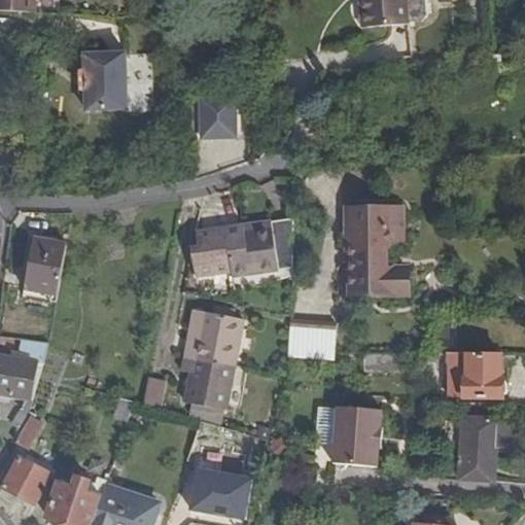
[(0,0),(0,8),(34,10),(34,0),(0,0)]
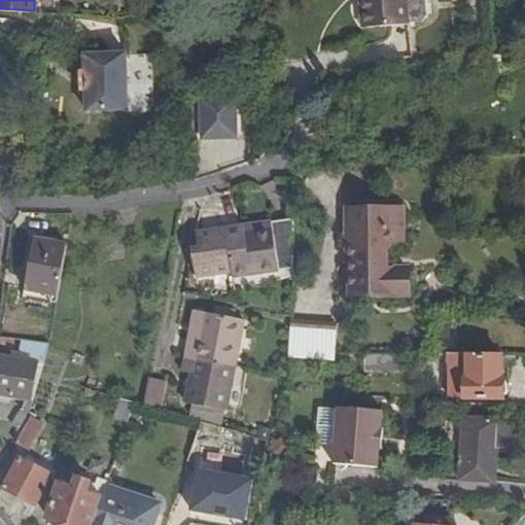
[(363,0),(366,26),(408,22),(408,20),(405,0),(363,0)]
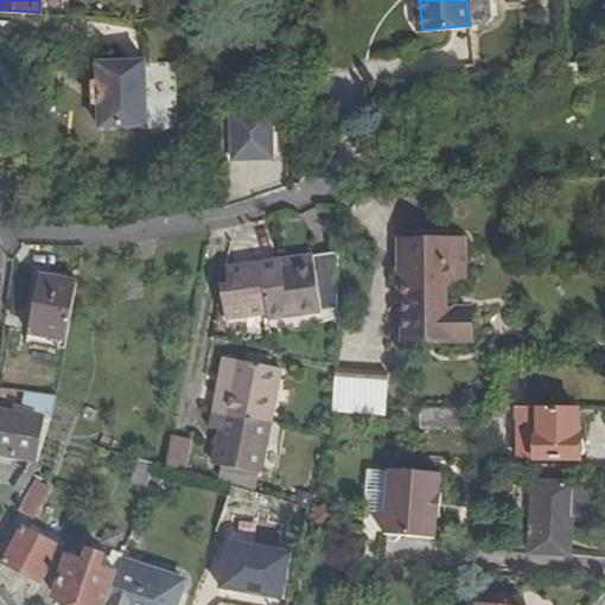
[(466,0),(470,23),(484,21),(490,16),(488,0),(466,0)]
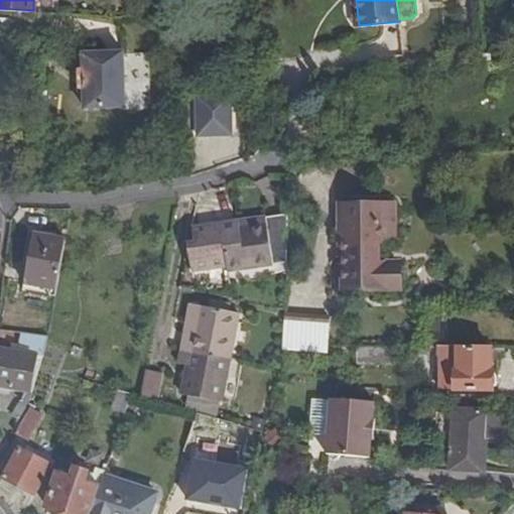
[(122,49),(82,50),(83,106),(123,105),(122,49)]
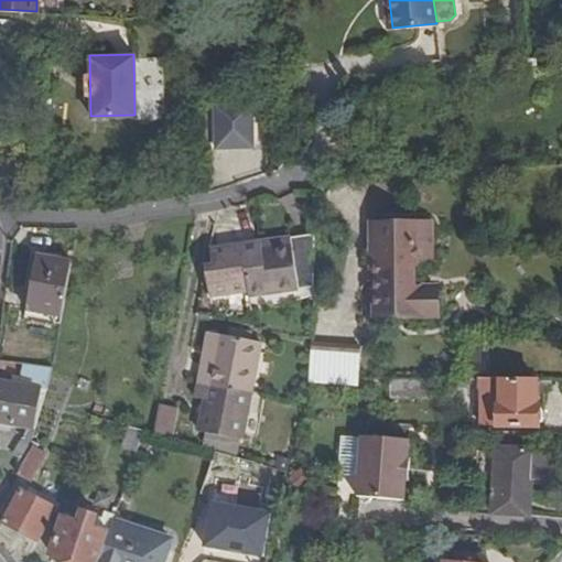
[(250,100),(214,101),(215,146),(252,144),(250,100)]
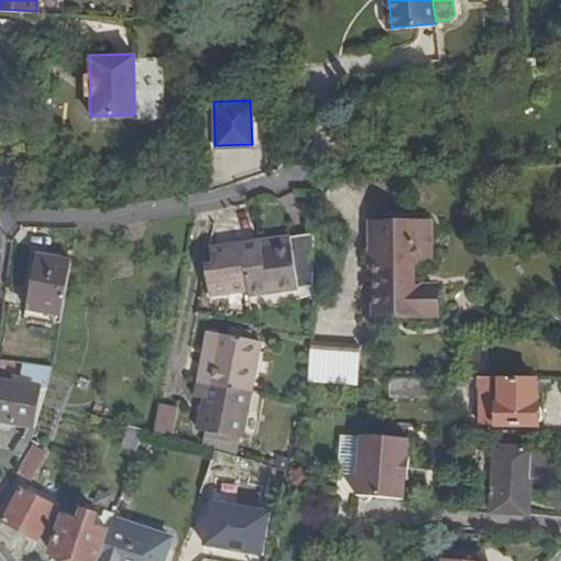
[(428,221),(370,222),(370,262),(375,262),(375,271),(373,271),(373,314),(435,312),(435,285),(415,286),(415,261),(415,241),(428,241),(428,221)]
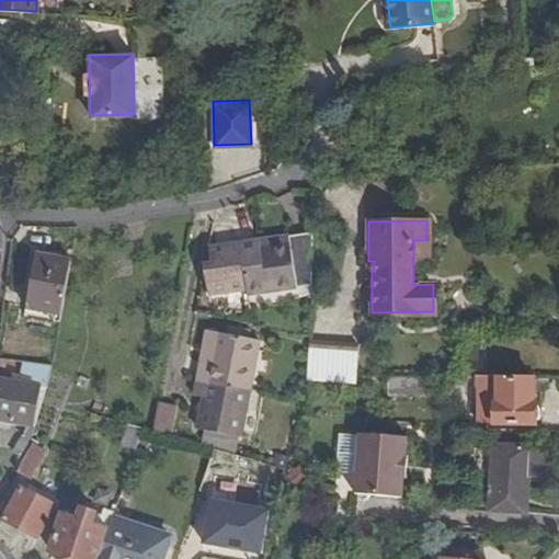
[(257,239),(208,246),(210,262),(203,263),(207,293),(246,287),(247,293),(309,284),(311,231),(286,235),(287,242),(258,247),(257,239)]
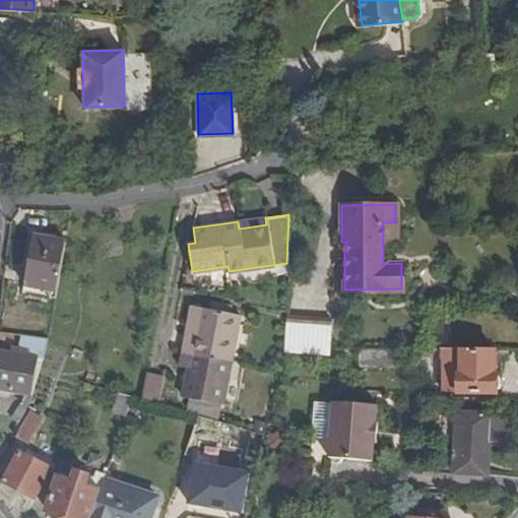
[(265,217),(238,221),(239,229),(266,224),(265,217)]
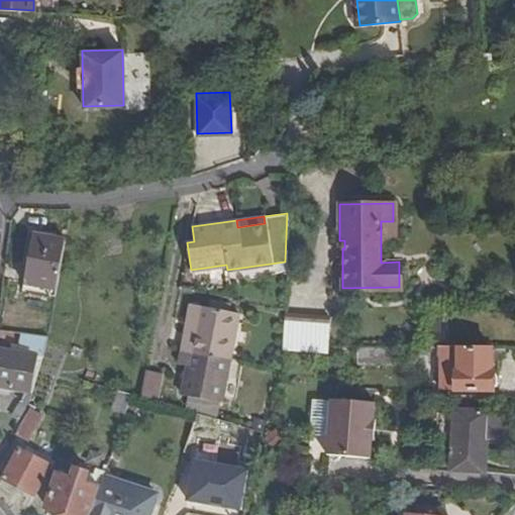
[(393,221),(381,221),(381,239),(393,239),(393,221)]
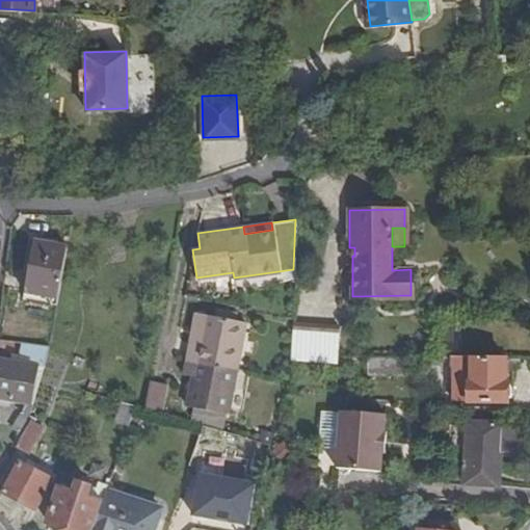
[(65,245),(32,239),(23,290),(56,296),(65,245)]
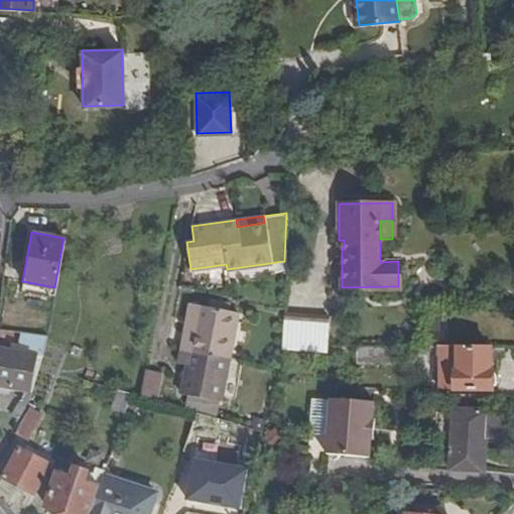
[(54,287),(22,281),(21,288),(53,294),(54,287)]
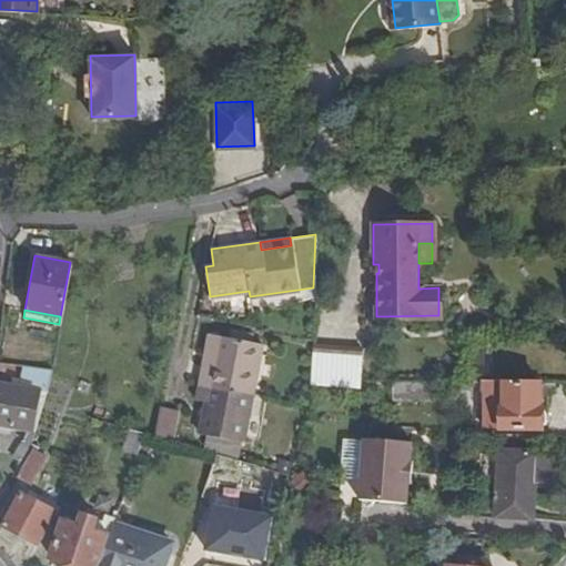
[(229,337),(218,335),(211,367),(202,366),(196,398),(205,401),(199,433),(206,434),(203,450),(238,456),(241,441),(242,442),(261,343),(250,341),(252,333),(230,329),(229,337)]
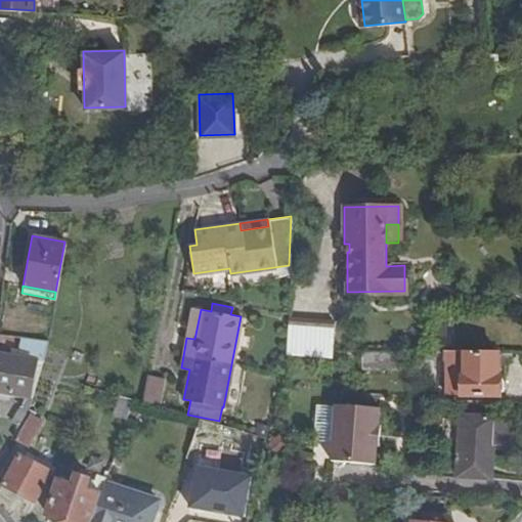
[(201,309),(192,307),(186,338),(194,339),(201,309)]
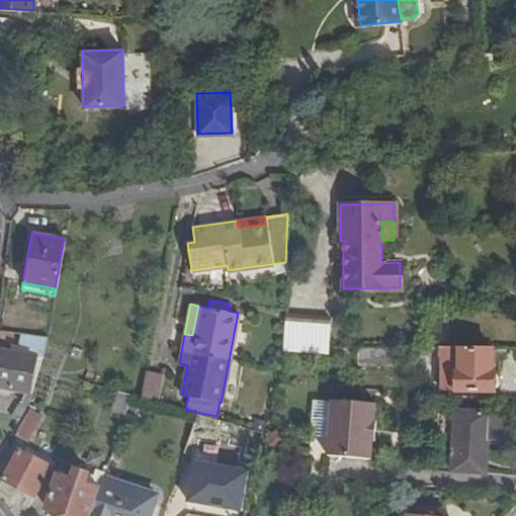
[(330,318),(283,314),(281,350),(326,353),(327,345),(330,318)]
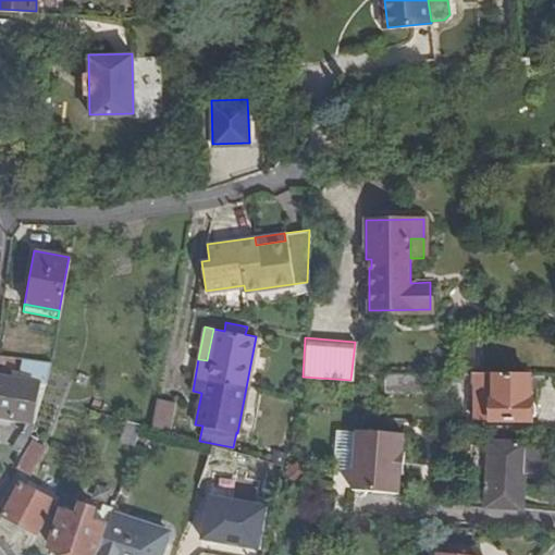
[(50,361),(23,357),(20,372),(29,373),(28,380),(0,375),(0,415),(25,420),(21,434),(13,448),(23,454),(24,451),(31,440),(28,438),(50,361)]
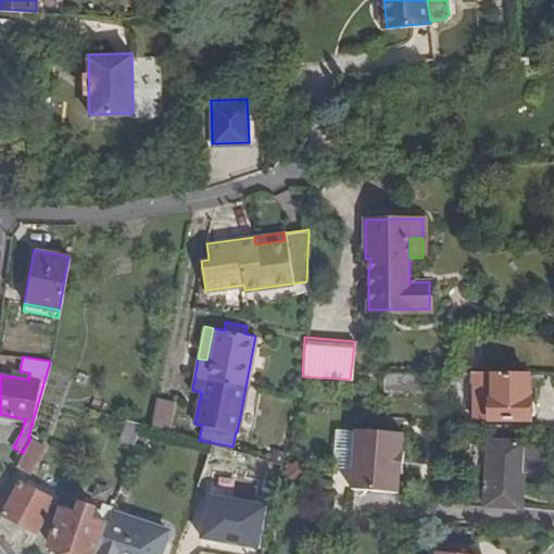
[(420,372),(382,372),(382,390),(420,390),(420,372)]
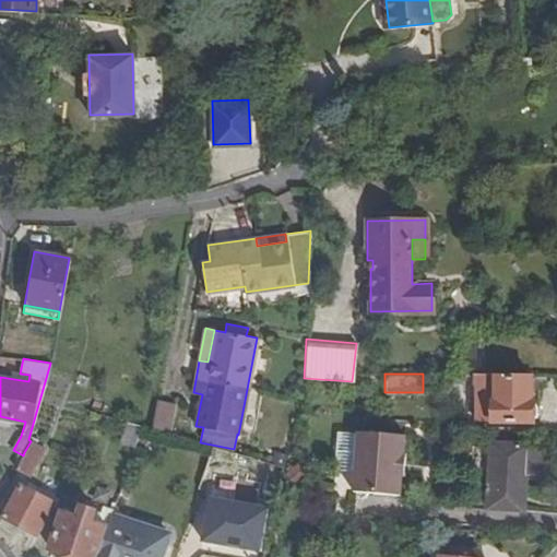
[(533,375),(474,375),(474,383),(482,383),(482,391),(475,391),(475,419),(492,421),(533,422),(533,417),(535,417),(536,415),(536,405),(535,403),(533,403),(533,375)]
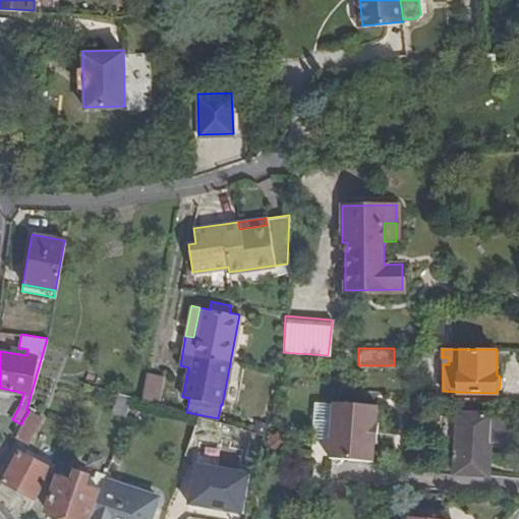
[(164,376),(146,371),(140,399),(158,403),(164,376)]
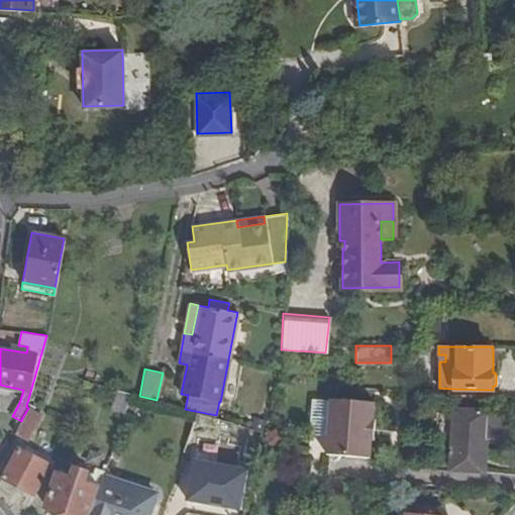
[(130,393),(118,390),(112,407),(124,411),(130,393)]
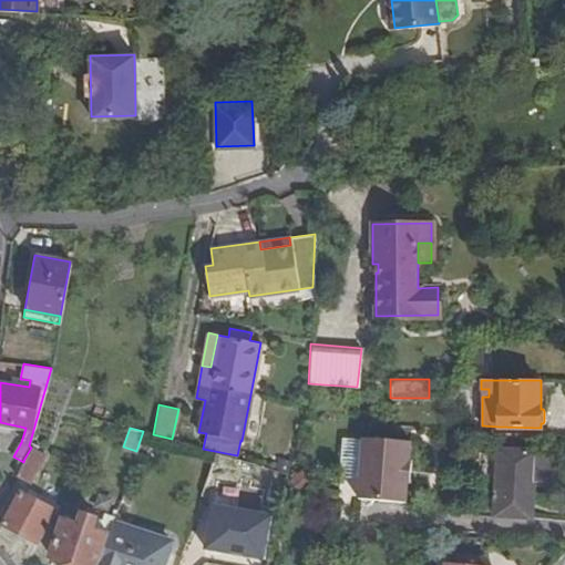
[(362,439),(342,437),(339,474),(359,476),(362,439)]
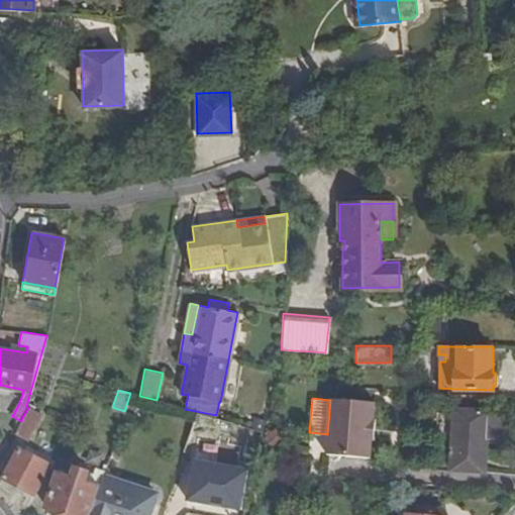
[(374,401),(330,398),(330,400),(327,434),(325,453),(369,456),(371,437),(373,438),(375,420),(372,420),(374,401)]
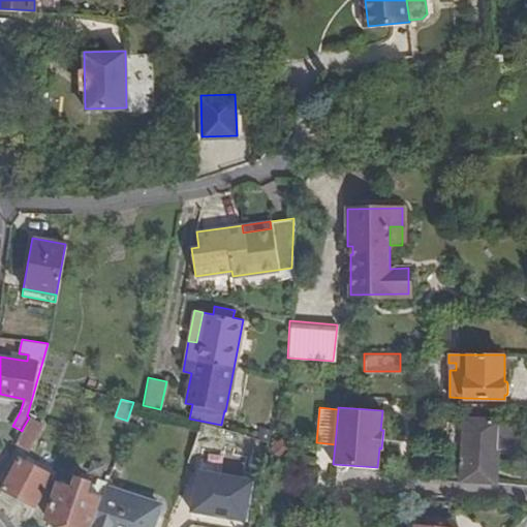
[(41,424),(29,417),(23,428),(35,434),(41,424)]
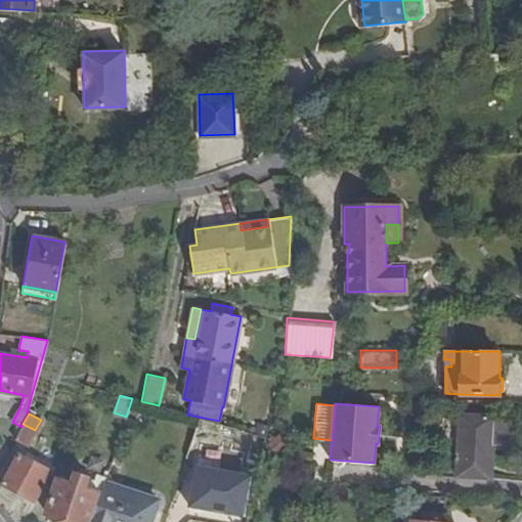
[(512,417),(460,414),(455,475),(489,478),(492,444),(510,445),(512,417)]
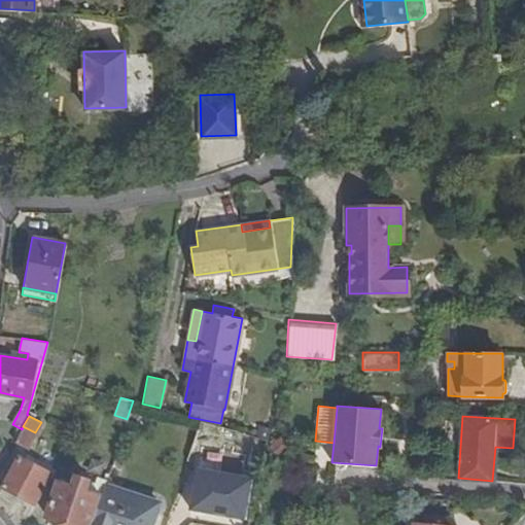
[(222,426),(200,420),(186,459),(214,464),(220,438),(222,426)]
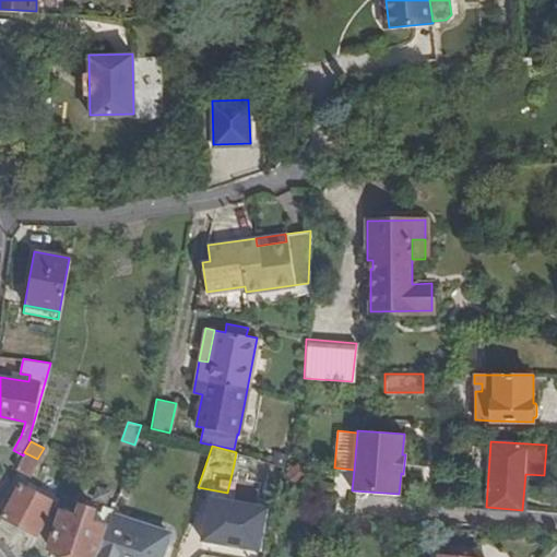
[(37,459),(24,452),(23,455),(16,469),(28,475),(37,459)]
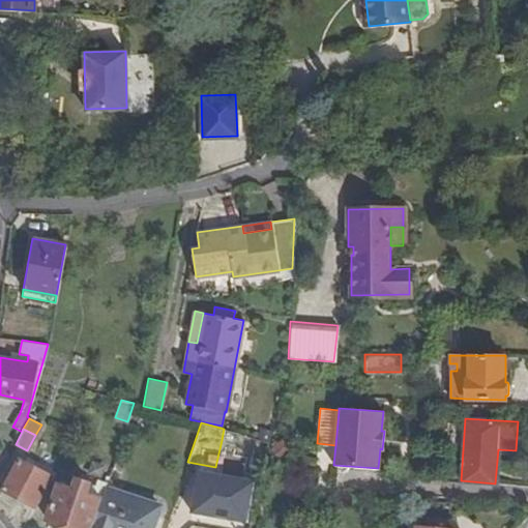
[(242,434),(224,429),(222,440),(239,445),(242,434)]
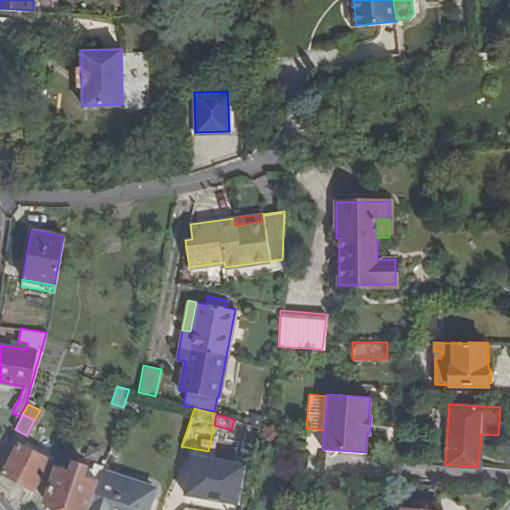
[(48,459),(18,443),(2,473),(33,489),(48,459)]
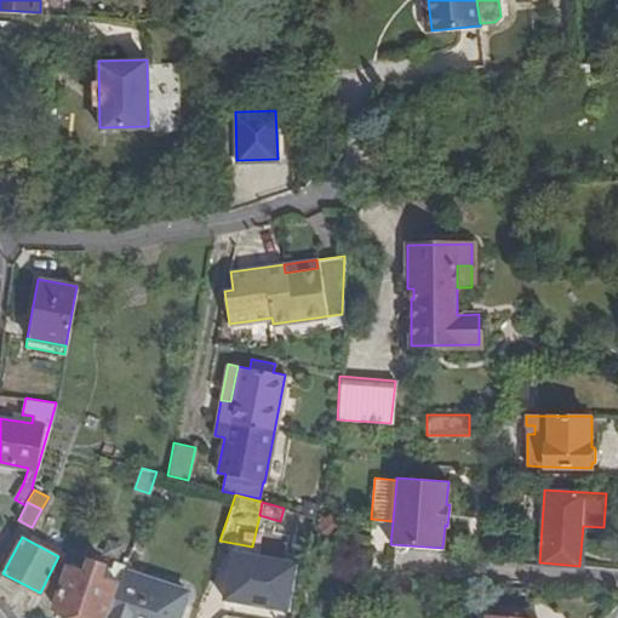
[(85,572),(68,566),(55,607),(85,617),(107,617),(119,583),(102,577),(106,566),(89,560),(85,572)]
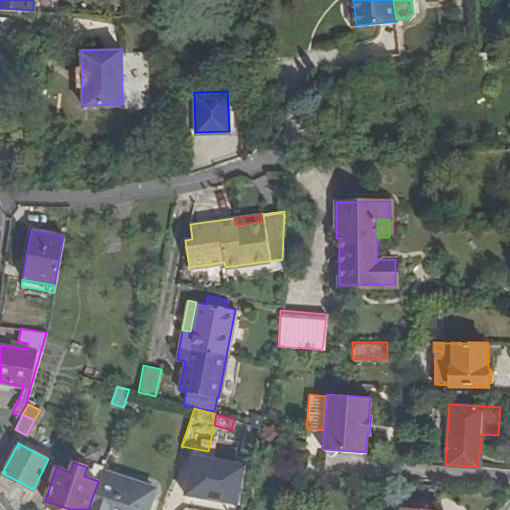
[(92,468),(87,467),(84,476),(98,481),(102,471),(103,465),(94,462),(92,468)]
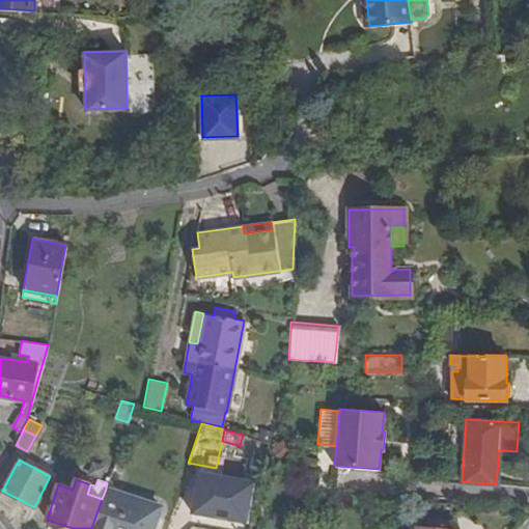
[(150,528),(159,506),(106,489),(102,499),(91,528),(150,528)]
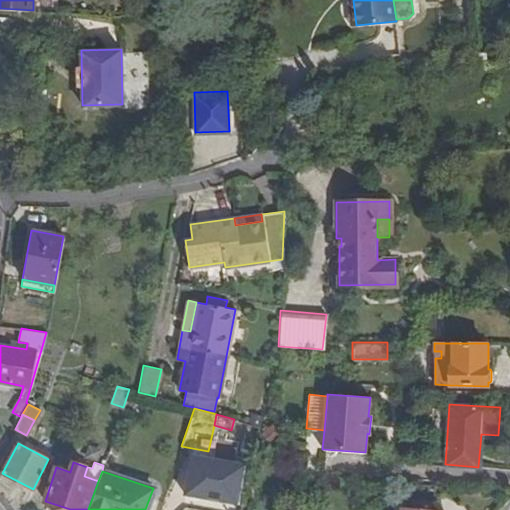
[(411,509),(403,509),(402,509),(429,509),(430,502),(412,500),(411,509)]
